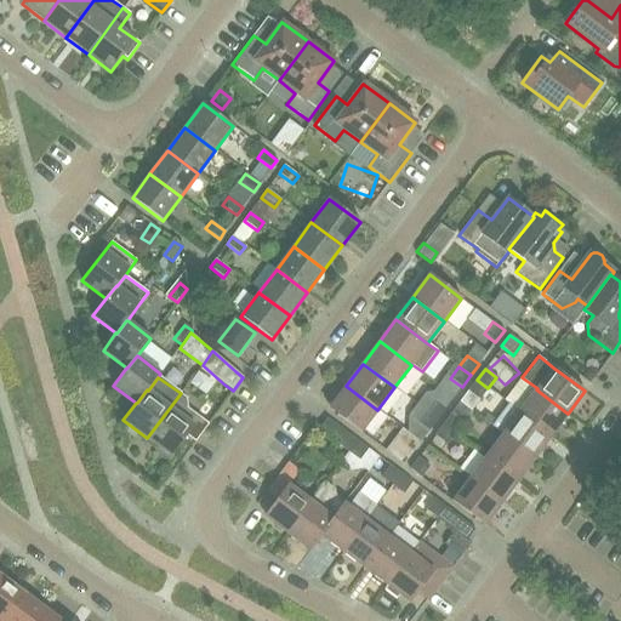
[(479,400),(488,388),(477,380),(468,391),(479,400)]
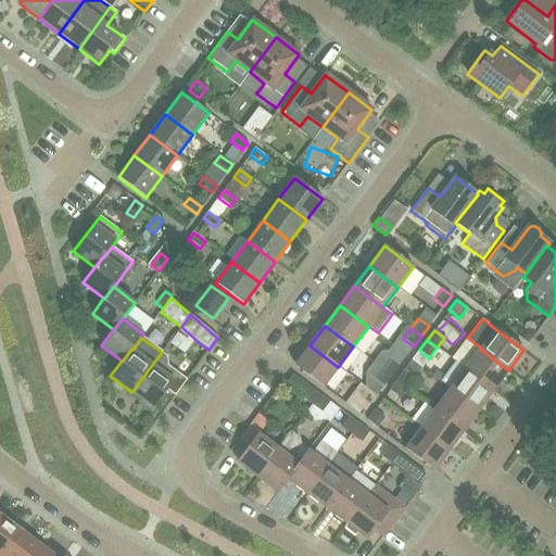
[(338,367),(310,345),(294,366),(323,387),(338,367)]
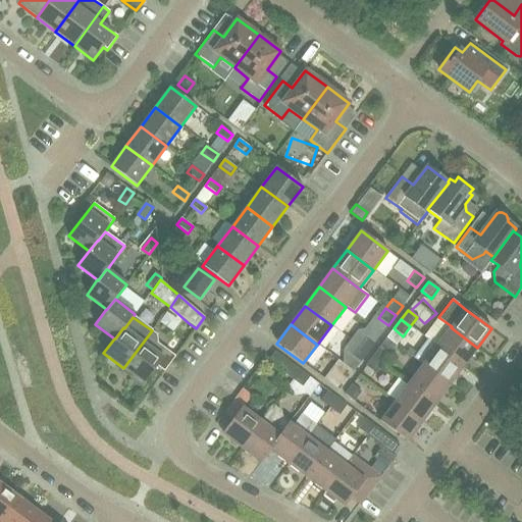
[(463,366),(477,348),(451,327),(436,346),(436,347),(463,366)]
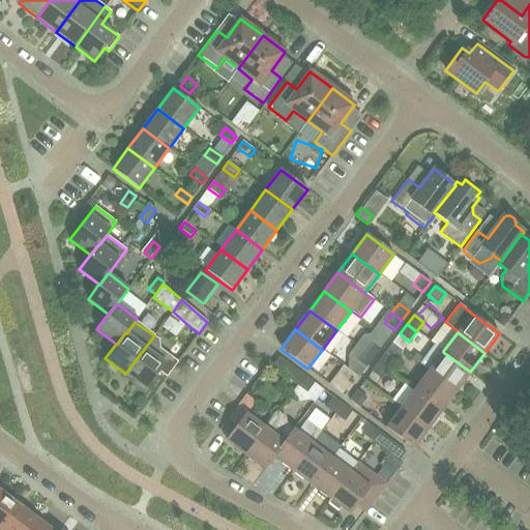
[(167,377),(178,362),(159,348),(159,347),(158,340),(154,335),(125,374),(146,389),(159,372),(167,377)]
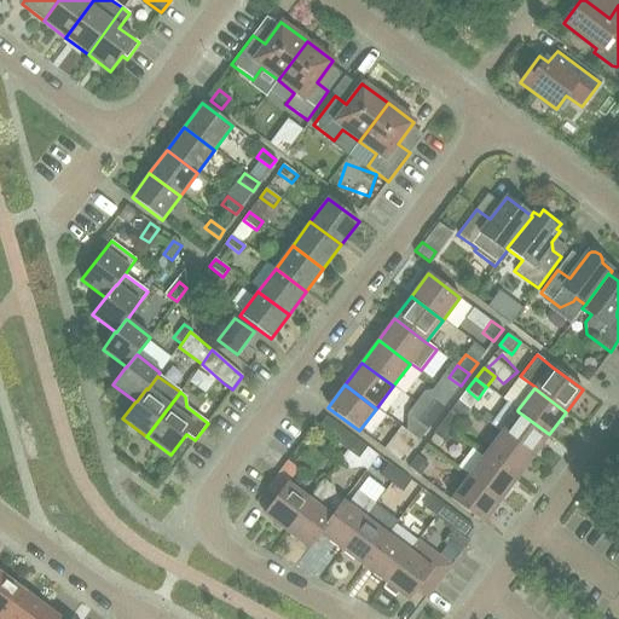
[(424,410),(435,418),(444,408),(433,399),(424,410)]
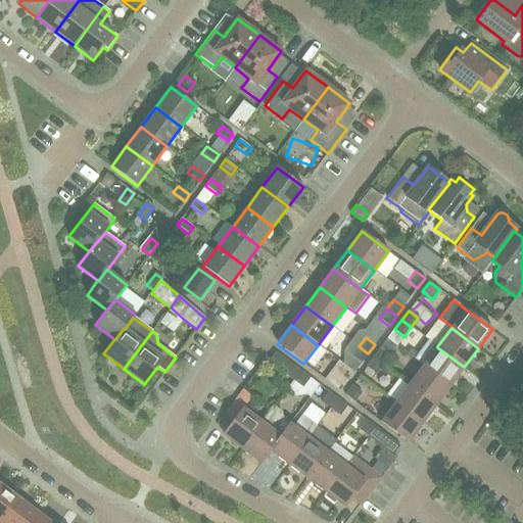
[(449,386),(464,367),(437,347),(437,346),(429,340),(415,359),(424,365),(423,366),(449,386)]
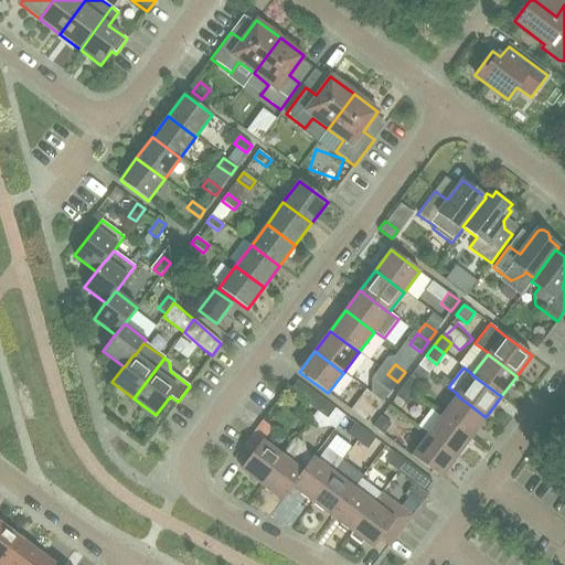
[(390,392),(397,382),(387,374),(380,384),(390,392)]
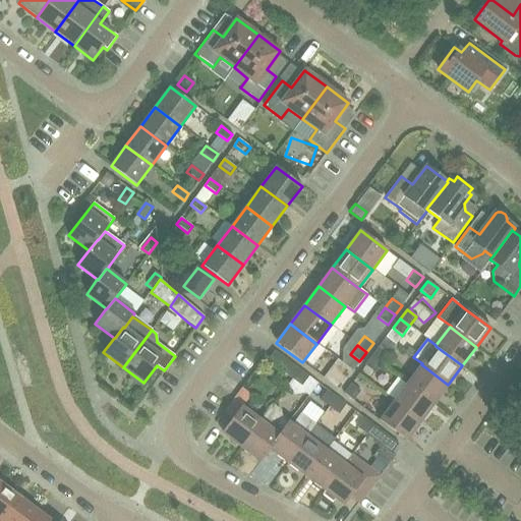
[(371,356),(382,363),(389,353),(379,346),(371,356)]
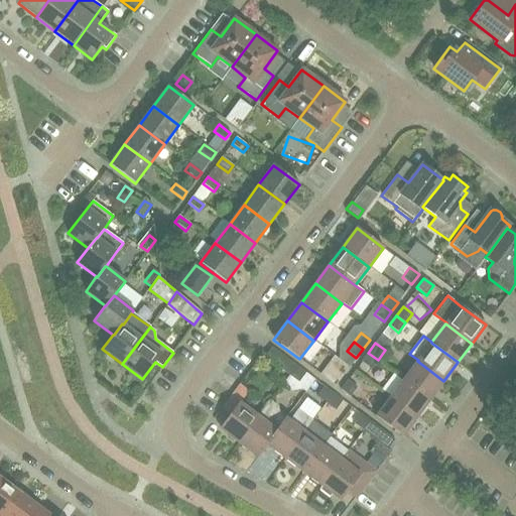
[(265,357),(289,376),(296,366),(272,348),(265,357)]
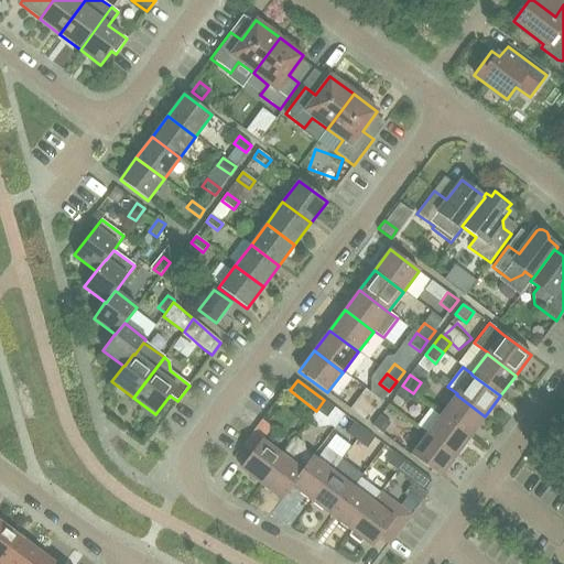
[(405,403),(413,393),(402,386),(394,396),(405,403)]
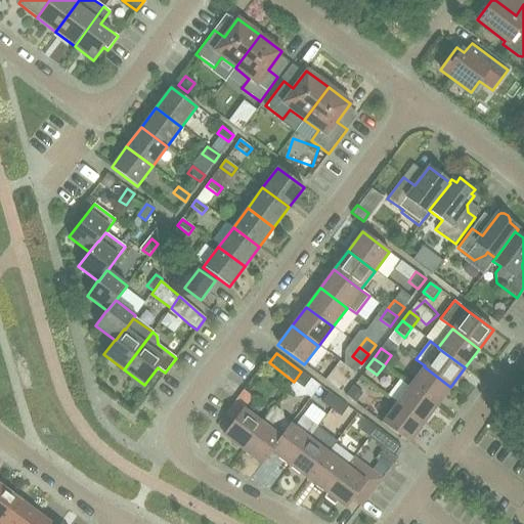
[(450,387),(424,366),(410,385),(437,405),(450,387)]
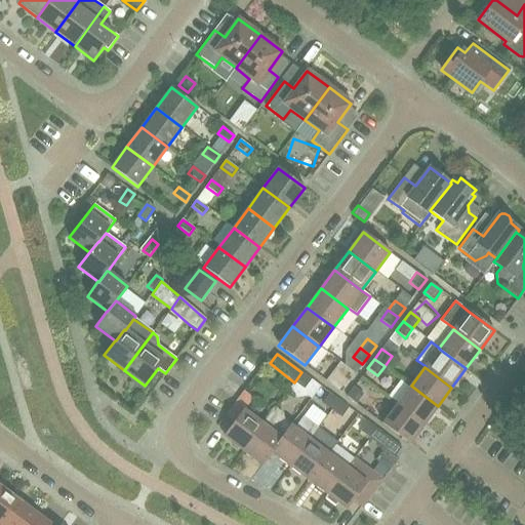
[(311,379),(301,372),(294,382),(304,390),(311,379)]
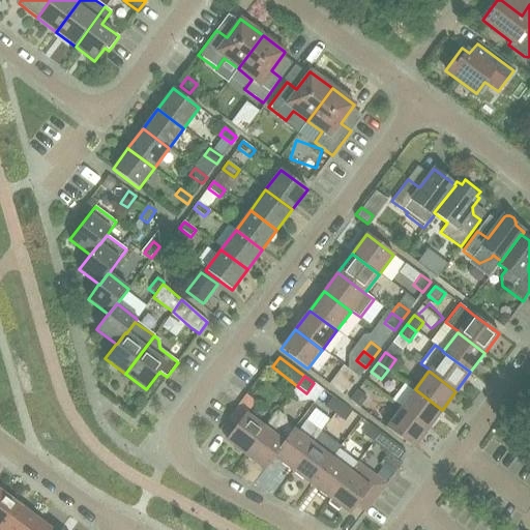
[(352,387),(342,379),(334,389),(344,396),(352,387)]
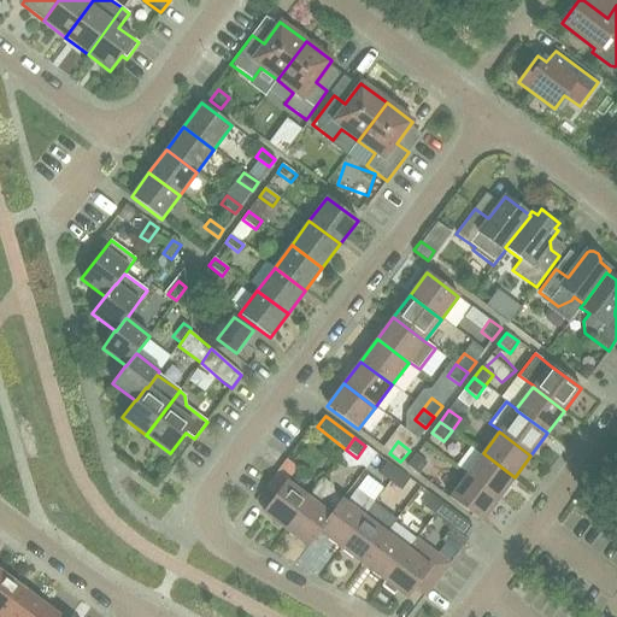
[(498,499),(515,477),(483,453),(466,475),(498,499)]
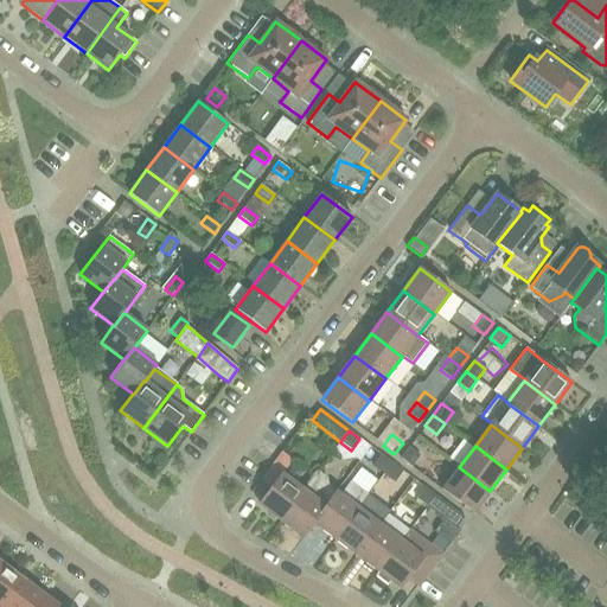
[(420,455),(408,447),(400,459),(411,467),(420,455)]
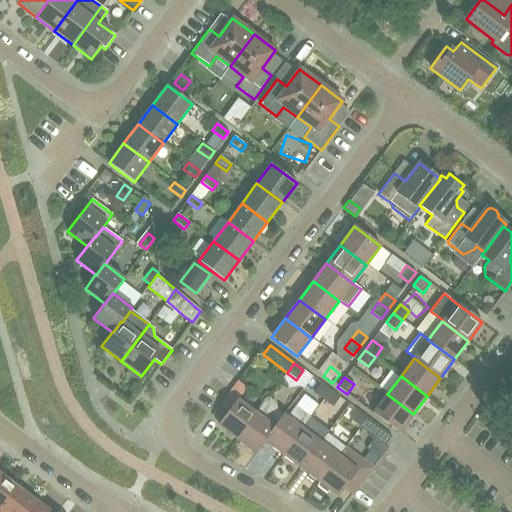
[(314,393),(323,400),(331,391),(321,384),(314,393)]
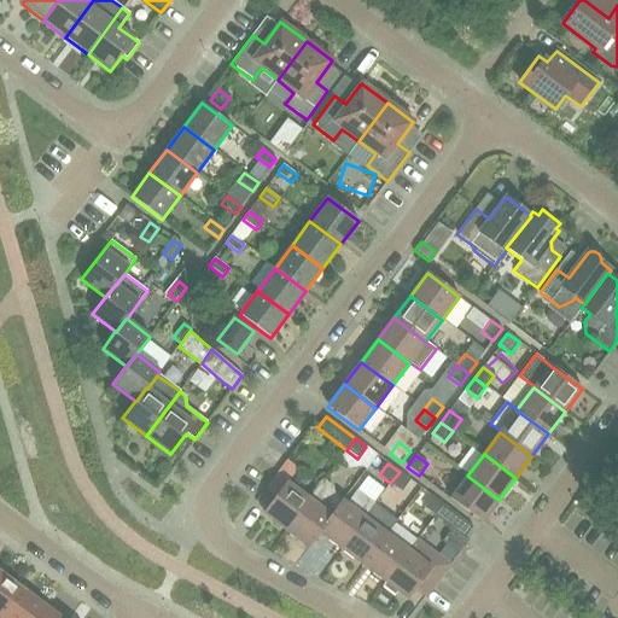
[(400,472),(390,483),(402,491),(410,481),(400,472)]
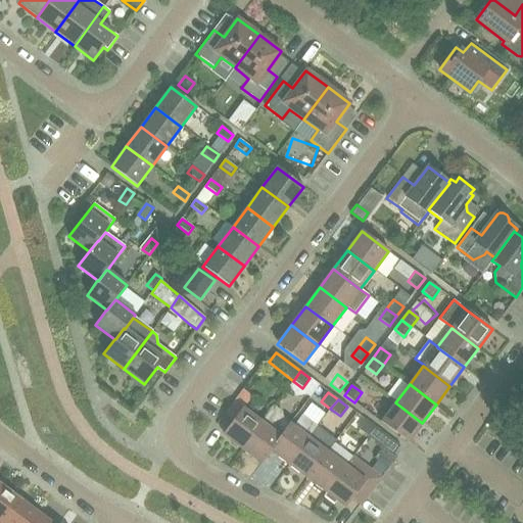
[(408,442),(422,423),(395,402),(381,422),(408,442)]
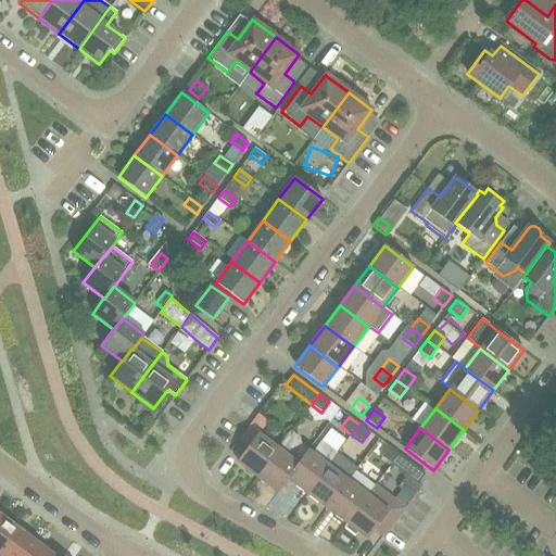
[(287,480),(287,479),(299,464),(298,464),(307,451),(301,445),(300,438),(291,431),(278,449),(257,478),(277,493),(287,480)]
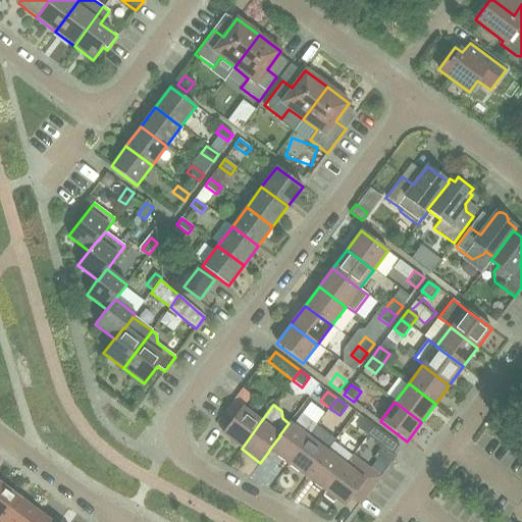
[(242,449),(261,421),(242,407),(222,433),(242,449)]
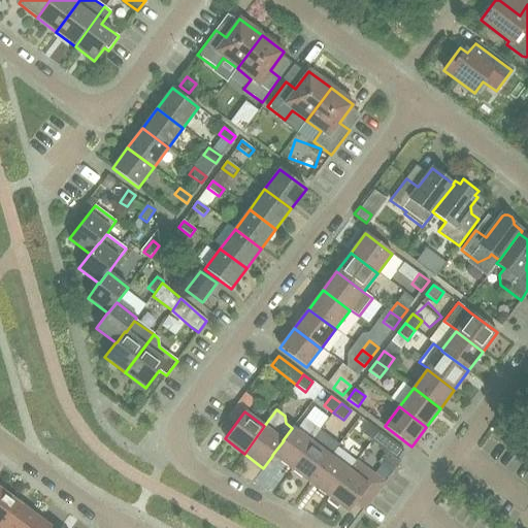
[(291,469),(311,442),(310,441),(320,429),(305,419),(296,431),(292,428),(283,440),(284,440),(272,455),(272,456),(291,469)]
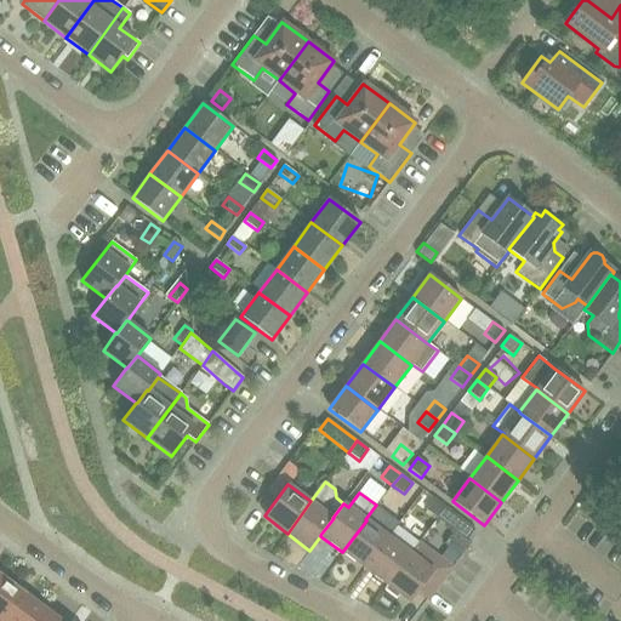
[(426,510),(437,518),(445,507),(434,499),(426,510)]
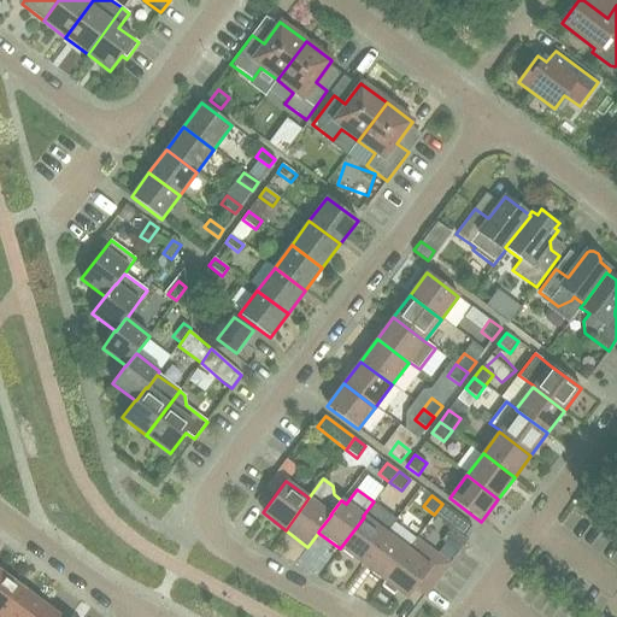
[(471,526),(442,504),(434,515),(463,538),(471,526)]
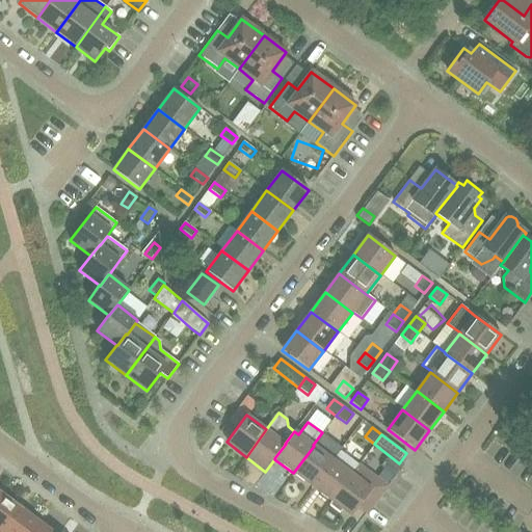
[(313,487),(333,459),(314,446),(293,473),(313,487)]
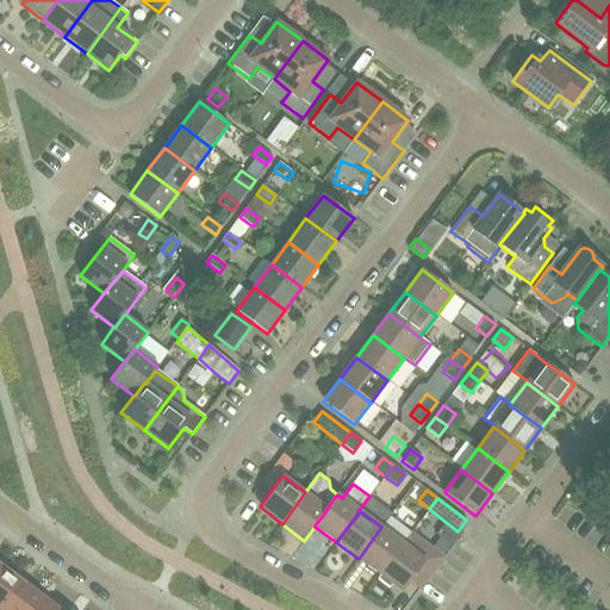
[(380,574),(412,533),(390,516),(381,527),(359,559),(380,574)]
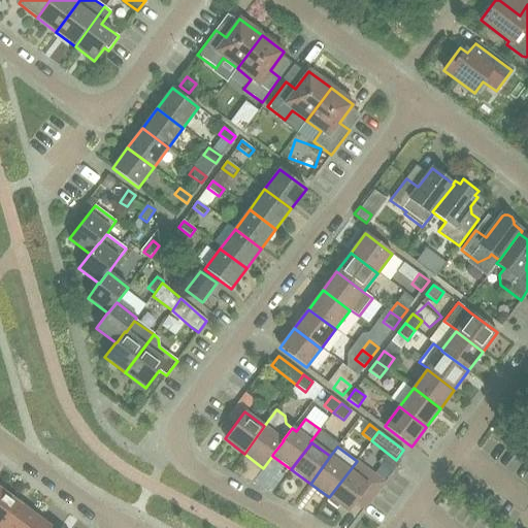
[(364,510),(386,483),(384,481),(374,473),(357,461),(329,497),(326,501),(336,508),(338,505),(349,513),(355,503),(364,510)]
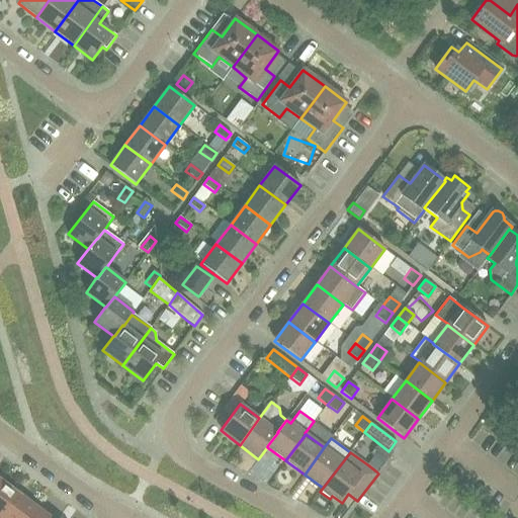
[(372,457),(367,464),(376,471),(382,465),(372,457)]
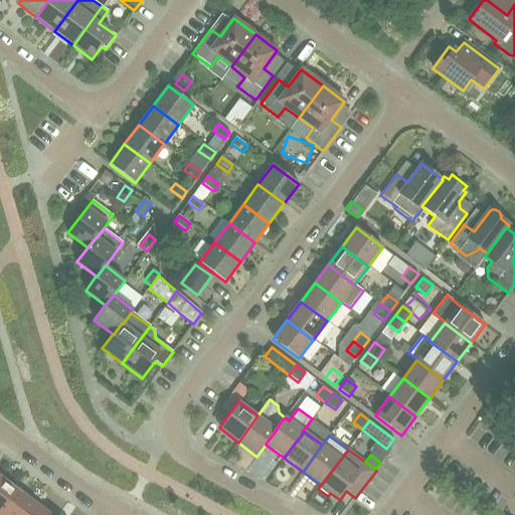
[(0,514),(3,514),(21,493),(3,480),(0,484),(0,514)]
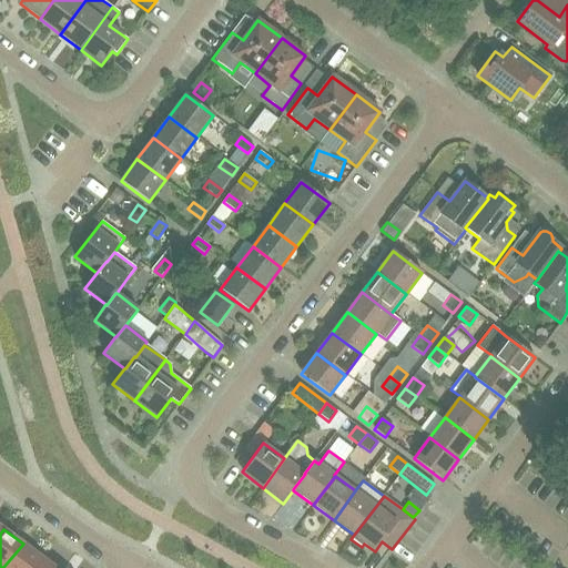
[(34,567),(42,558),(23,544),(3,567),(34,567)]
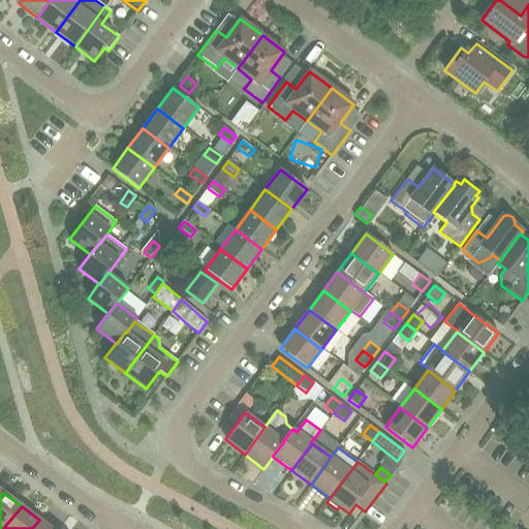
[(52,528),(39,520),(32,528),(52,528)]
